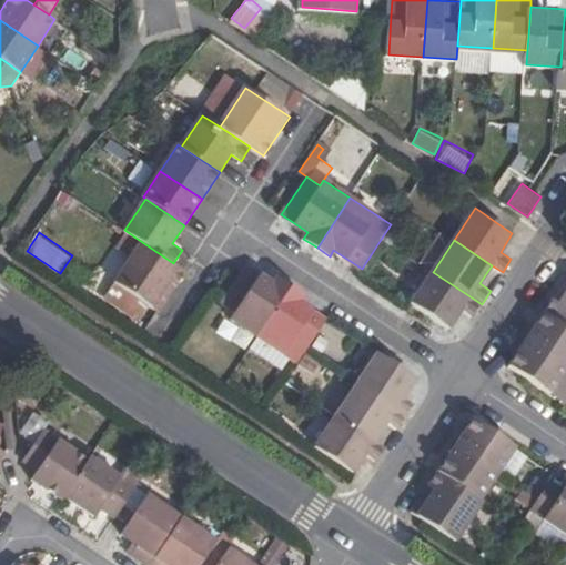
[(115,282),(159,311),(185,272),(173,263),(142,242),(115,282)]
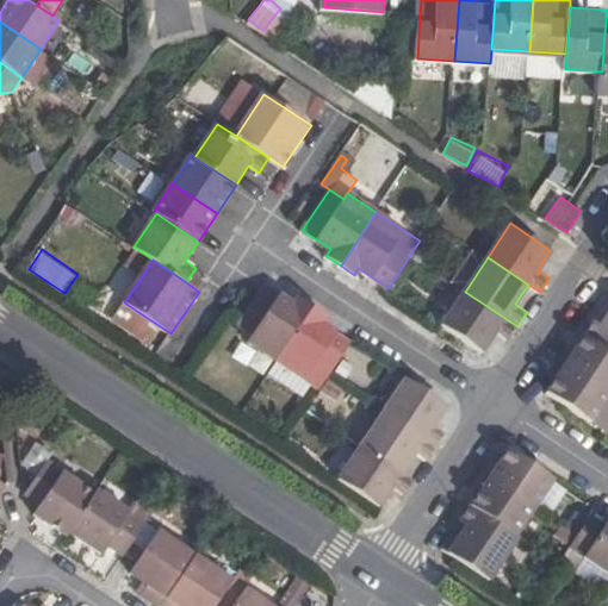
[(248,342),(277,361),(314,306),(299,297),(295,303),(266,283),(239,325),(253,335),(248,342)]
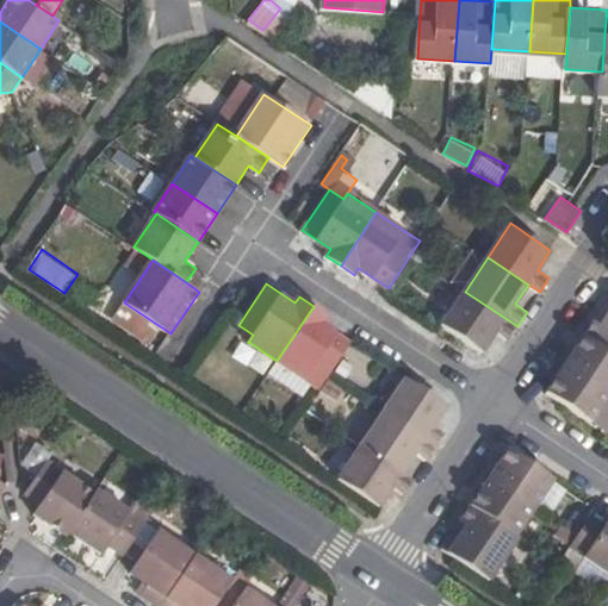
[(465,292),(442,325),(484,351),(496,331),(508,339),(517,326),(465,292)]
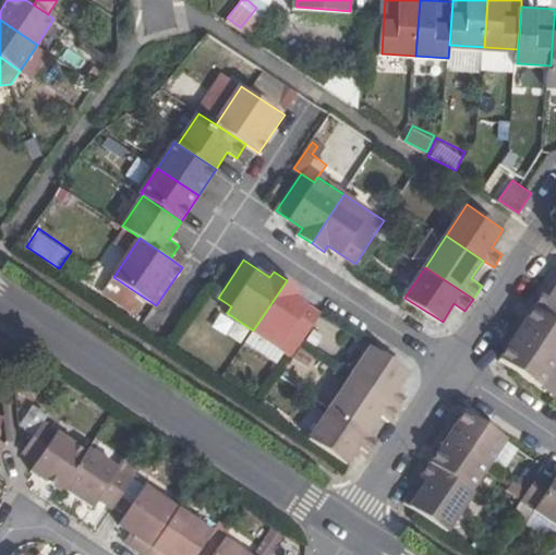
[(555,274),(534,308),(555,322),(555,274)]
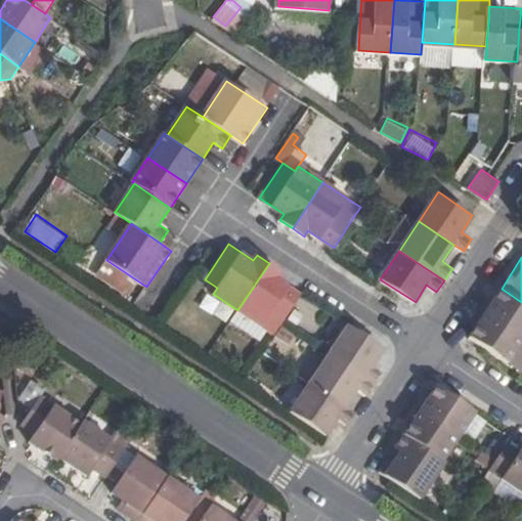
[(303,294),(277,276),(280,271),(269,263),(237,310),(267,330),(275,335),(284,323),(303,294)]
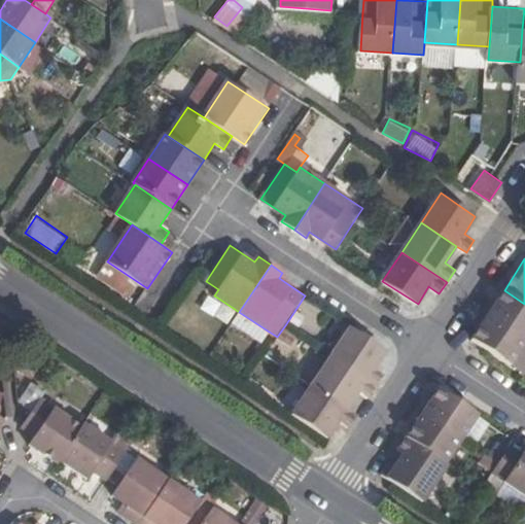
[(524,304),(504,290),(488,315),(524,340),(524,304)]
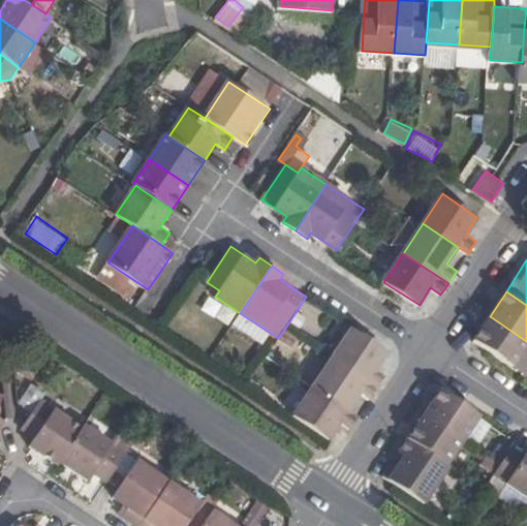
[(270,333),(240,313),(234,323),(264,343),(270,333)]
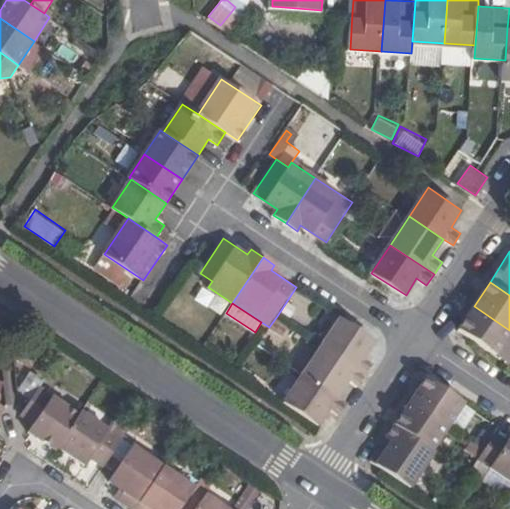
[(496,354),(509,334),(509,330),(474,306),(458,329),(496,354)]
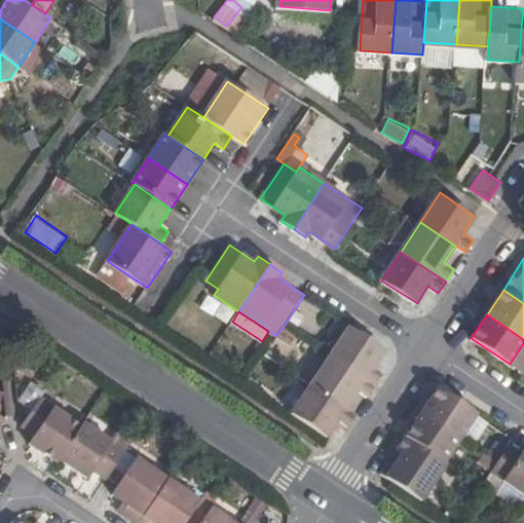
[(350,326),(331,356),(376,385),(383,374),(374,367),(385,349),(350,326)]
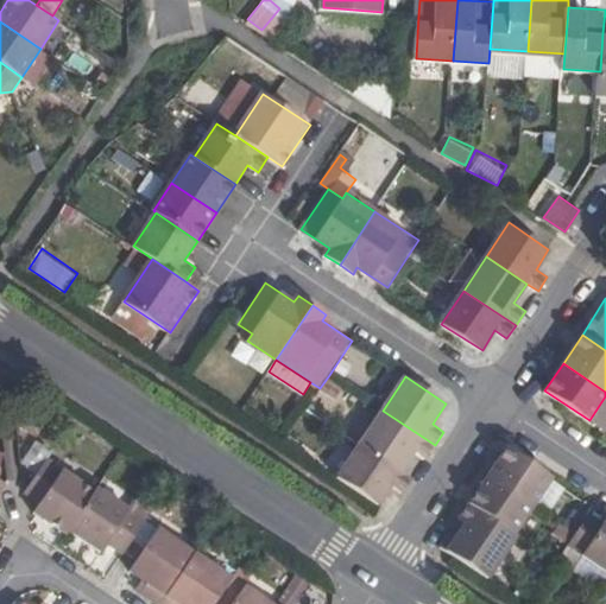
[(383,411),(360,444),(402,471),(414,452),(425,459),(435,445),(383,411)]
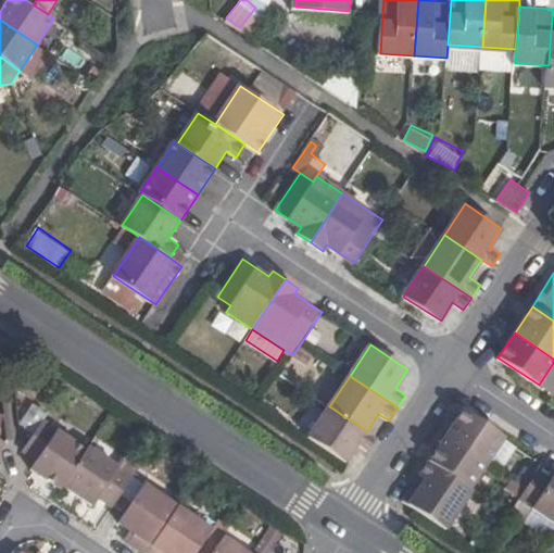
[(19,425),(35,435),(46,418),(50,411),(34,401),(19,425)]
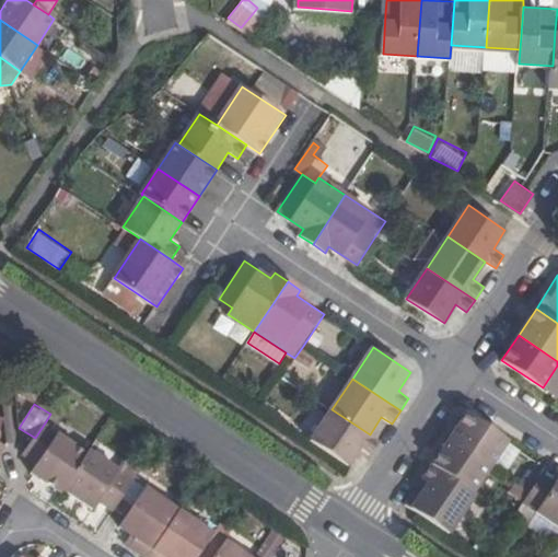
[(332,409),(311,441),(348,466),(360,447),(372,454),(380,442),(370,434),(332,409)]
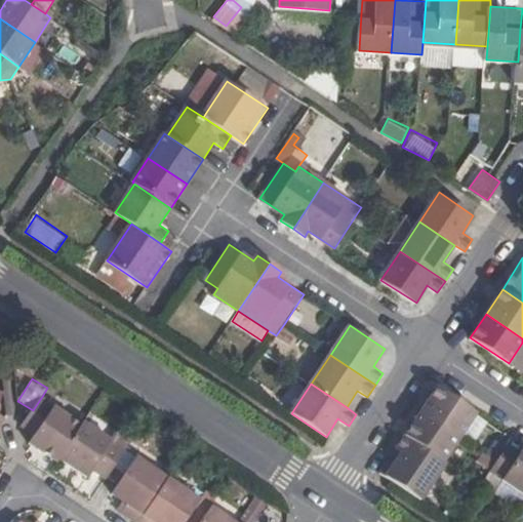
[(458,437),(475,412),(437,387),(420,411),(458,437)]
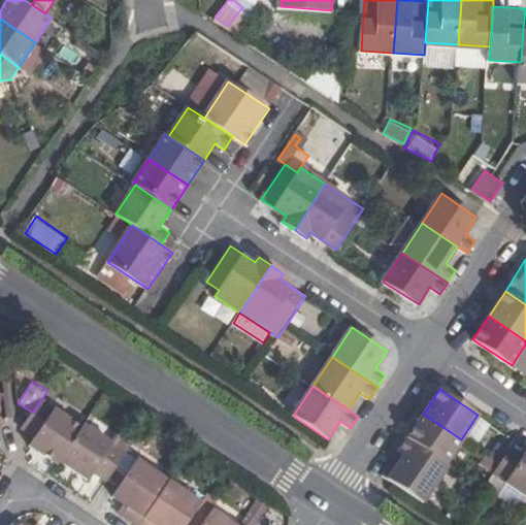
[(33,413),(23,428),(32,435),(34,436),(29,445),(57,464),(59,460),(83,424),(43,397),(33,413)]
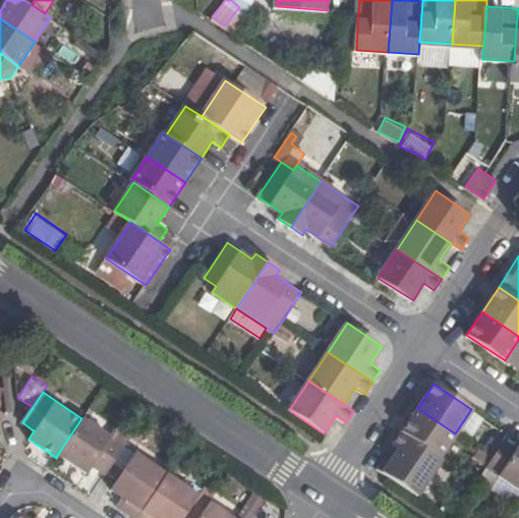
[(131,434),(90,406),(81,418),(123,446),(131,434)]
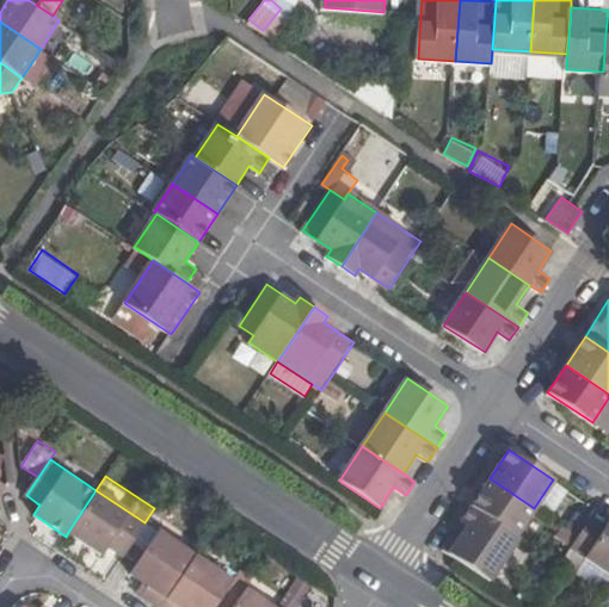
[(516,537),(534,508),(490,478),(471,507),(516,537)]
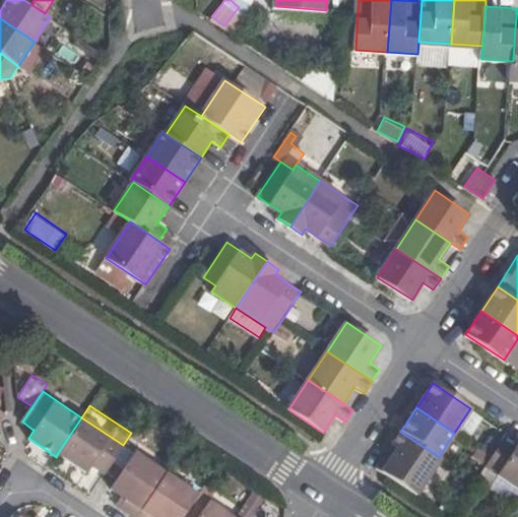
[(123,445),(81,417),(58,453),(86,471),(91,463),(105,472),(123,445)]
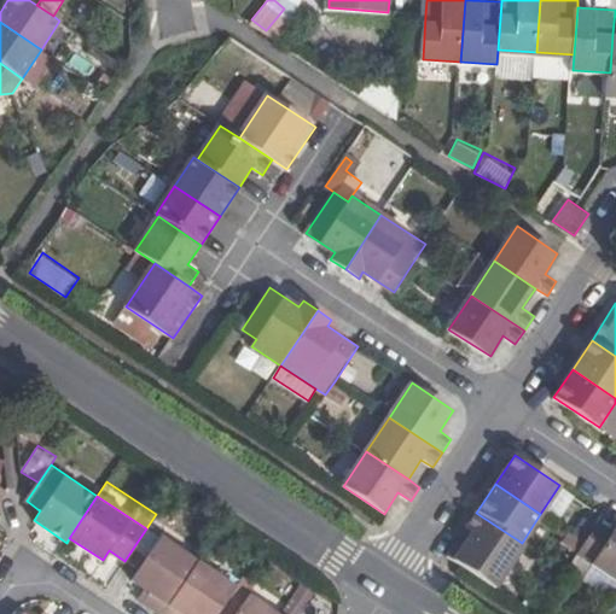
[(495,589),(524,545),(522,543),(476,513),(447,556),(495,589)]
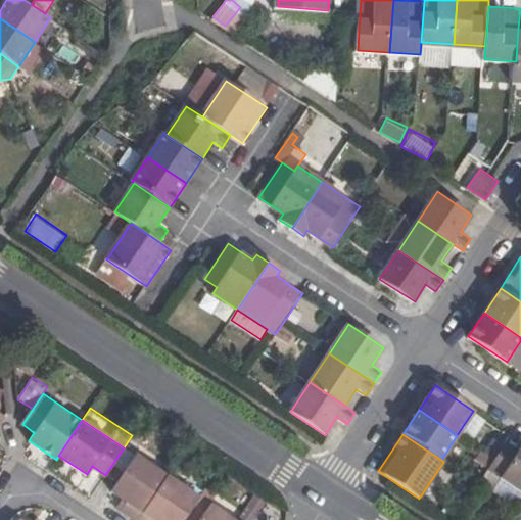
[(520,451),(507,441),(494,460),(488,469),(502,478),(520,491),(520,451)]
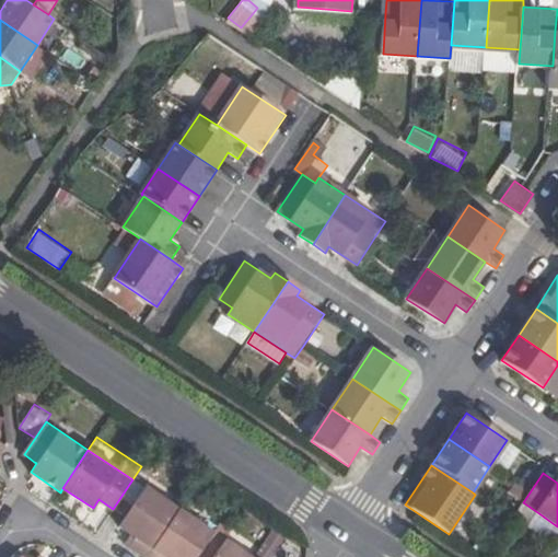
[(146,488),(126,518),(120,525),(131,534),(125,544),(144,556),(148,556),(178,511),(146,488)]
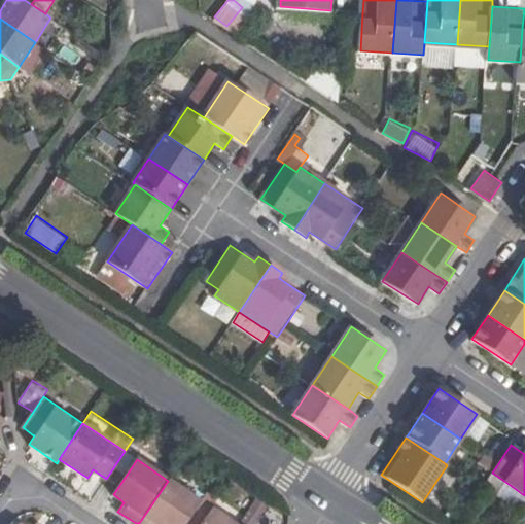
[(184,523),(200,501),(168,481),(139,523),(184,523)]
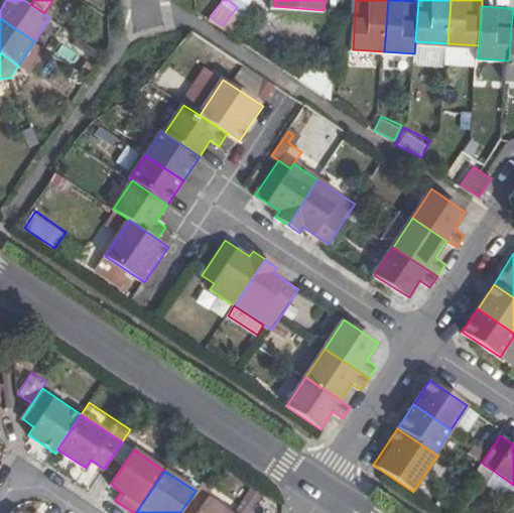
[(513,485),(495,472),(487,483),(511,499),(513,495),(513,485)]
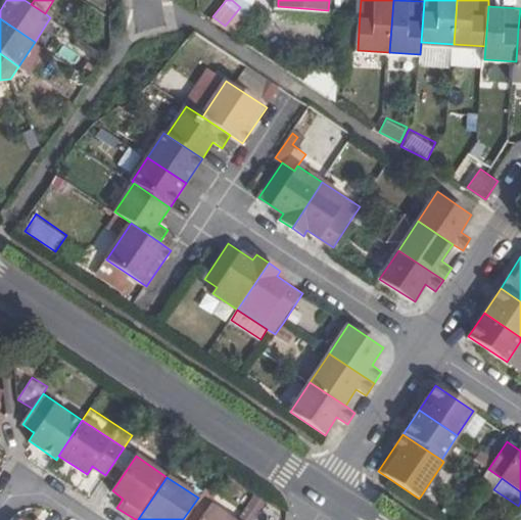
[(261,519),(271,506),(258,498),(243,519),(261,519)]
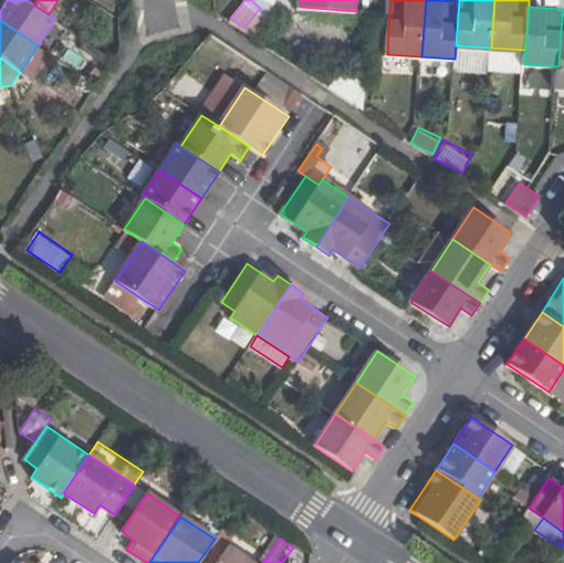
[(250,562),(226,546),(215,562),(250,562)]
